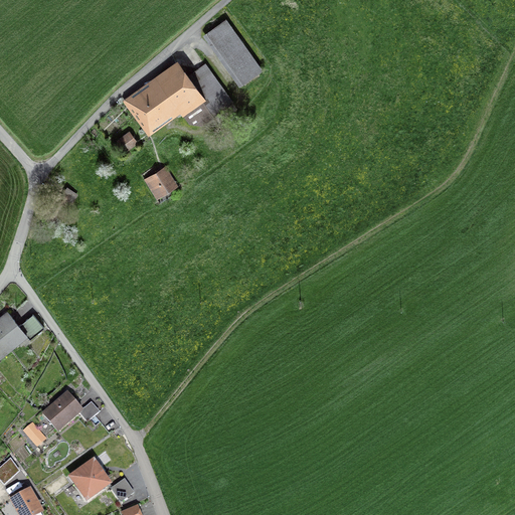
[(263,69),(226,18),(224,20),(221,16),(213,22),(216,26),(203,35),(239,86),(263,69)]
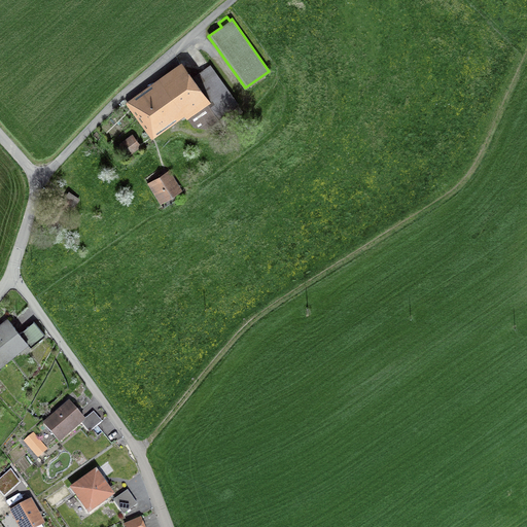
[(126,102),(151,139),(184,115),(194,128),(200,123),(205,129),(239,104),(210,65),(194,76),(182,62),(126,102)]
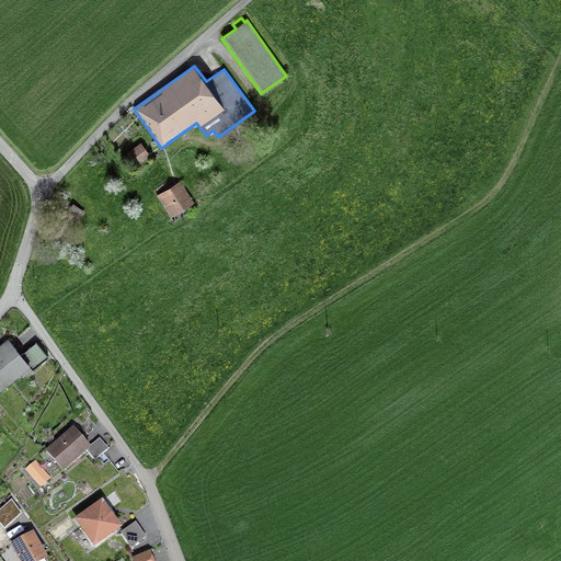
[(136,165),(150,156),(141,142),(127,152),(136,165)]
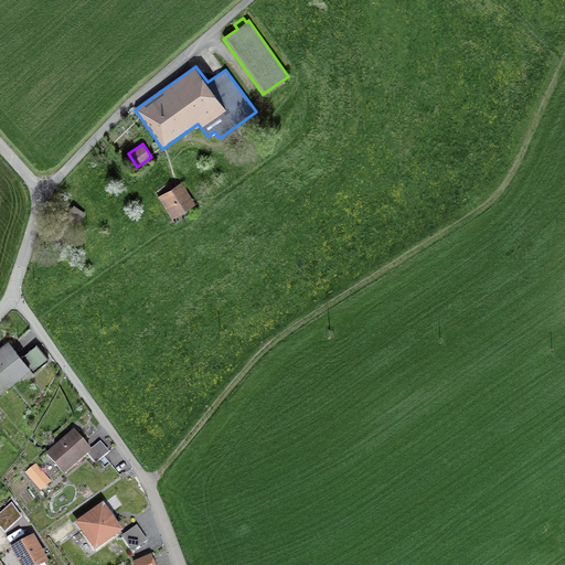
[(158,196),(172,219),(195,204),(182,182),(158,196)]
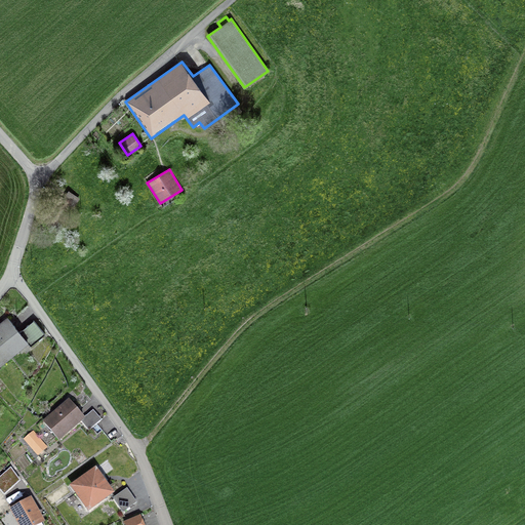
[(63,186),(40,217),(58,230),(80,198),(63,186)]
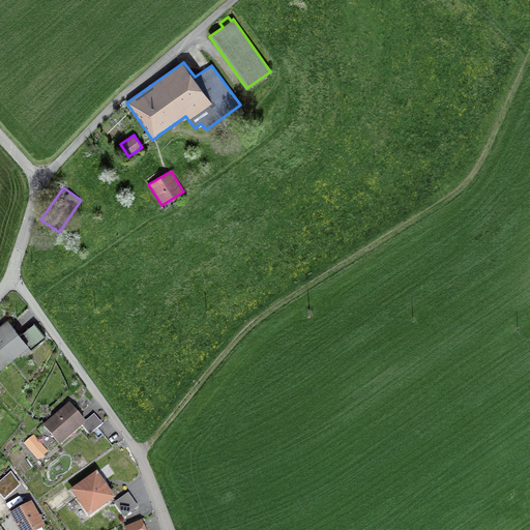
[(7,320),(0,325),(0,341),(13,357),(28,345),(31,349),(46,337),(34,323),(20,335),(7,320)]
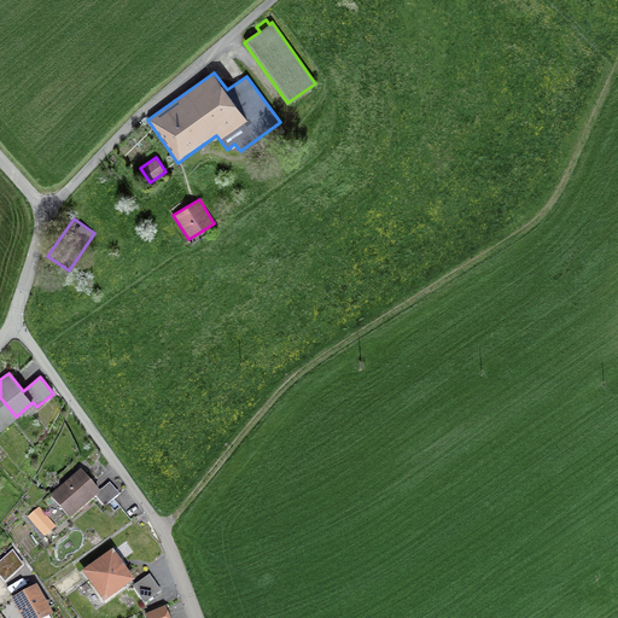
[(0,429),(16,417),(0,397),(0,429)]
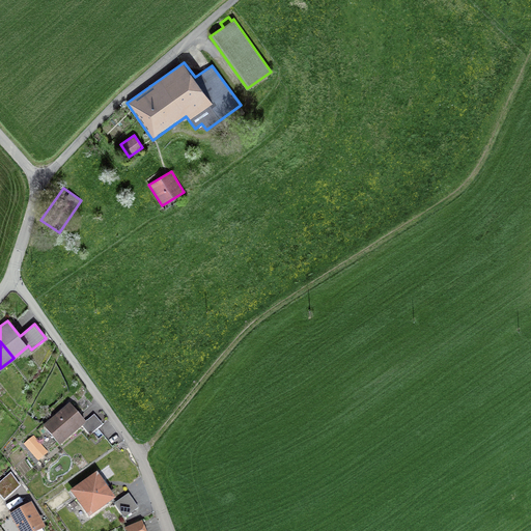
[(70,403),(43,426),(60,446),(87,424),(70,403)]
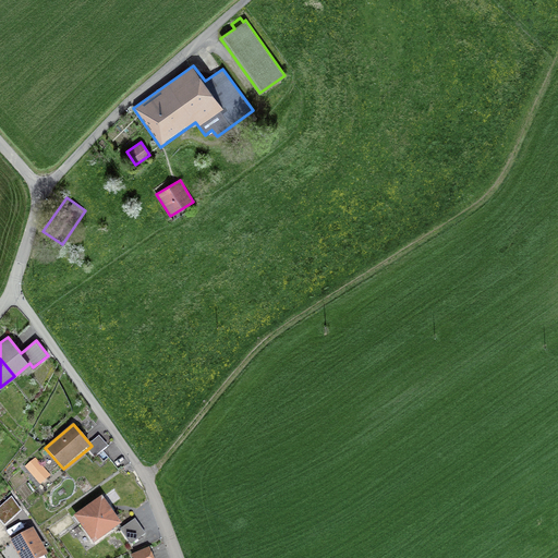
[(92,446),(87,449),(95,458),(108,447),(99,436),(91,444),(92,446)]
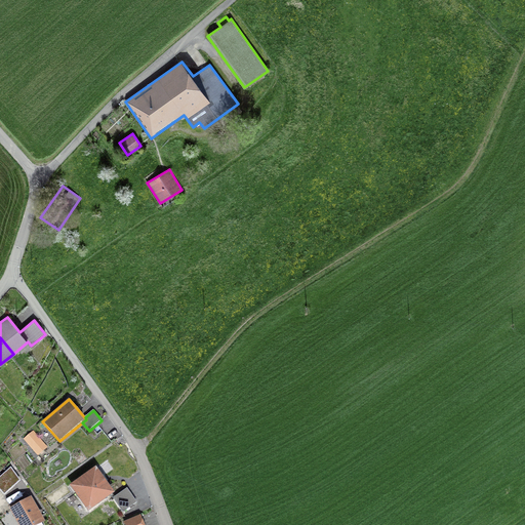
[(115,494),(95,467),(70,485),(88,513),(115,494)]
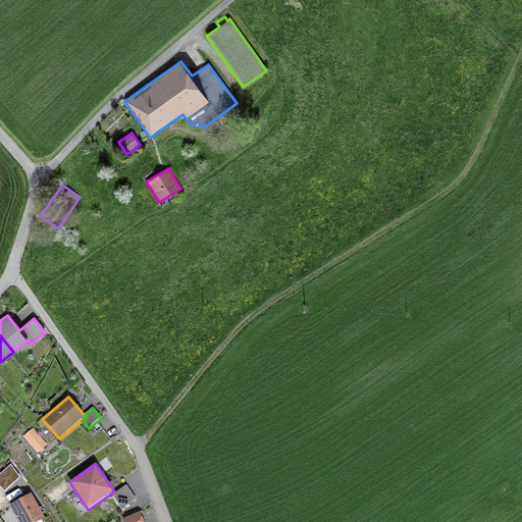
[(11,466),(0,475),(0,487),(4,491),(20,478),(11,466)]
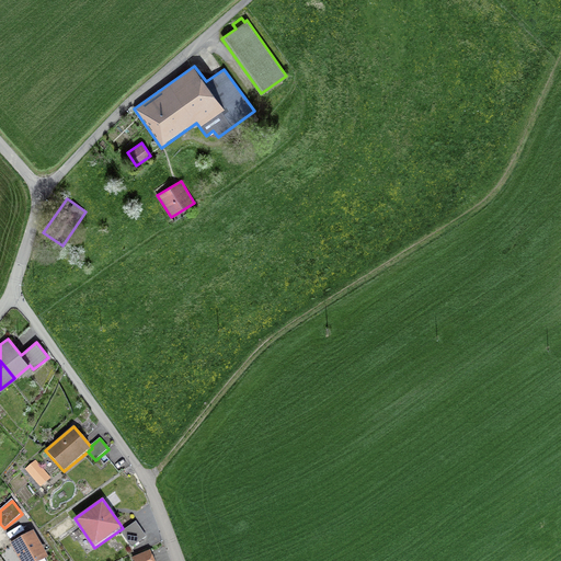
[(147,537),(136,522),(121,533),(132,548),(147,537)]
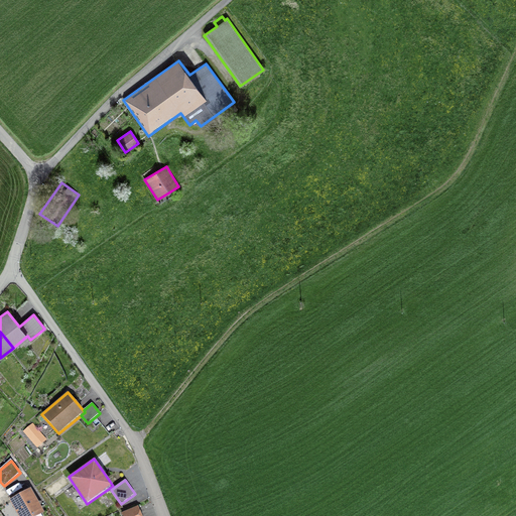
[(41,515),(44,514),(30,489),(10,500),(18,515),(41,515)]
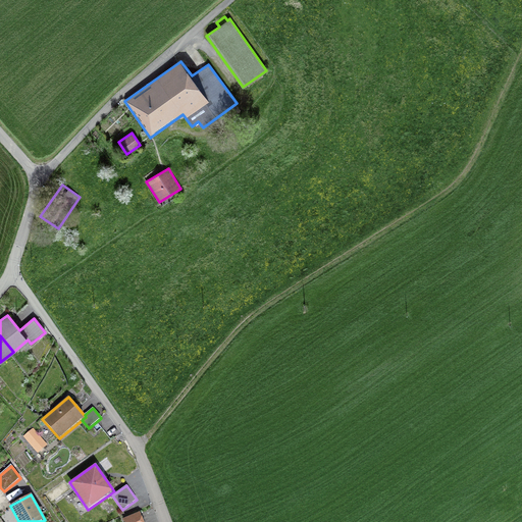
[(122,519),(122,521),(144,521),(140,512),(122,519)]
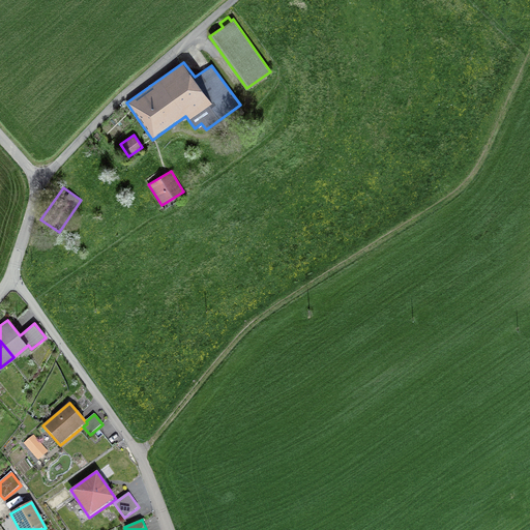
All buildings are outlined.
